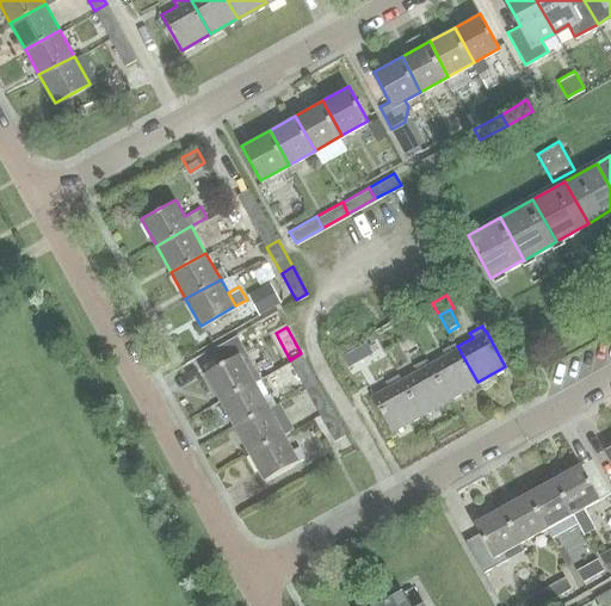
[(449,397),(477,382),(457,346),(455,341),(442,348),(444,353),(429,362),(449,397)]
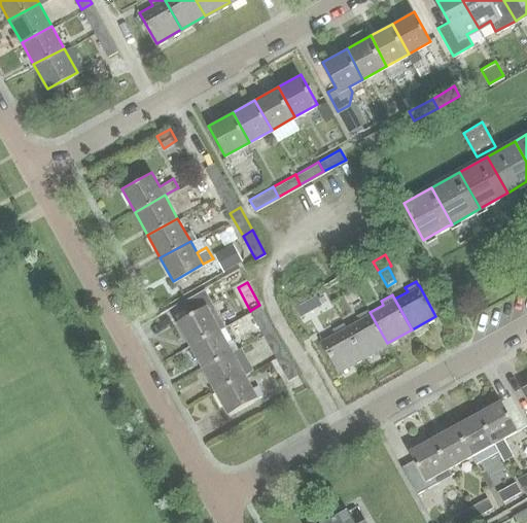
[(302,301),(294,305),(300,314),(307,310),(302,301)]
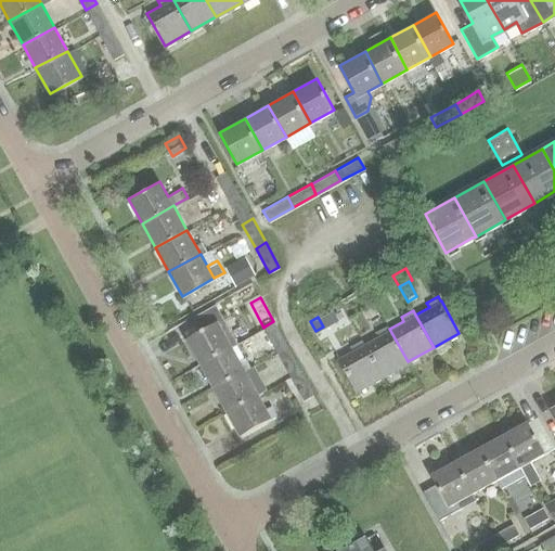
[(185,338),(199,362),(231,345),(237,342),(232,332),(226,335),(217,321),(185,338)]
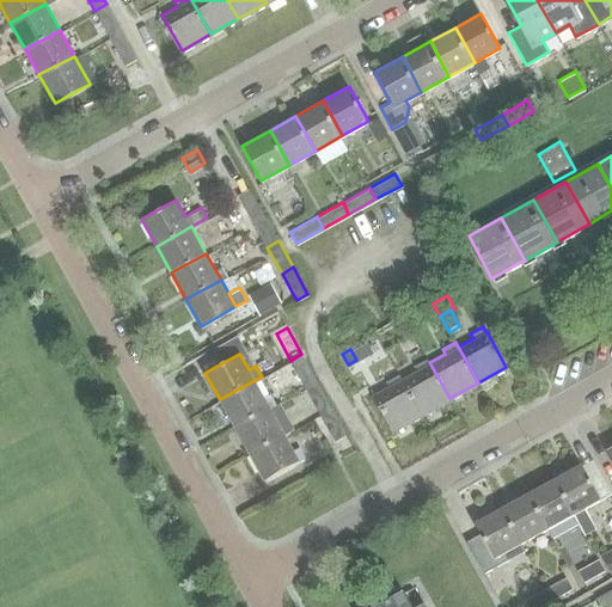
[(291,361),(305,387),(317,380),(301,354),(292,360),(291,361)]
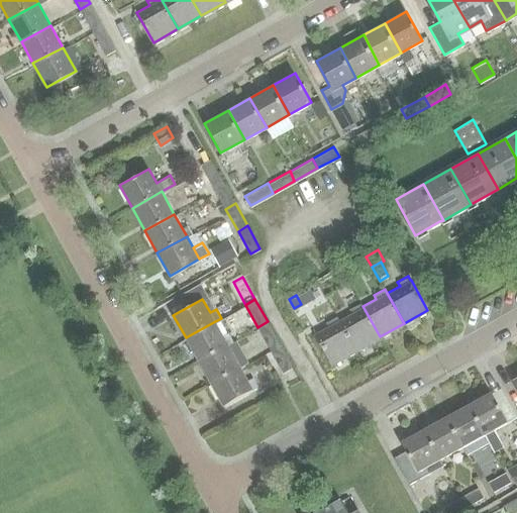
[(355,349),(380,336),(363,306),(360,302),(349,308),(352,312),(339,320),(355,349)]
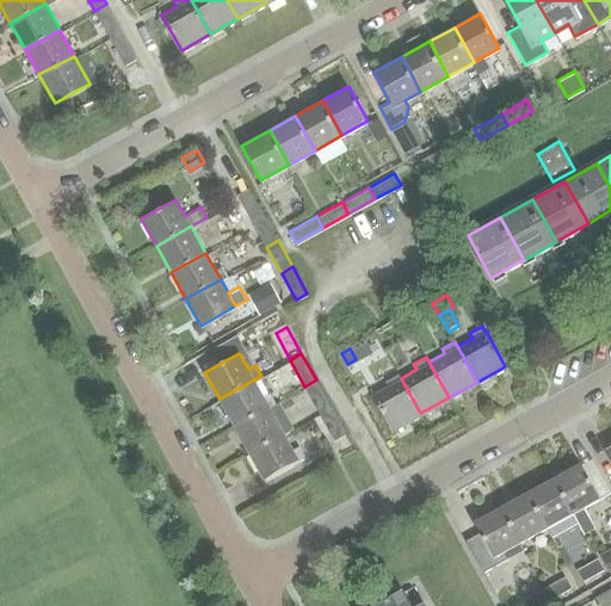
[(393,430),(420,413),(401,378),(397,372),(386,379),(389,384),(372,394),(393,430)]
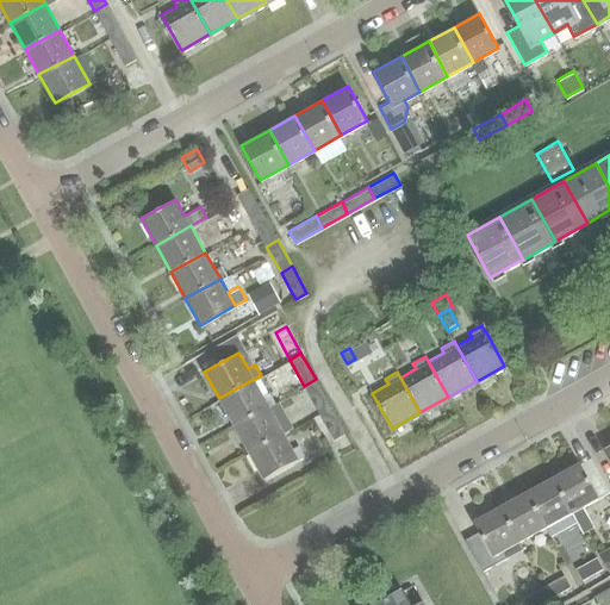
[(262,394),(254,379),(219,398),(232,424),(268,405),(275,401),(269,391),(262,394)]
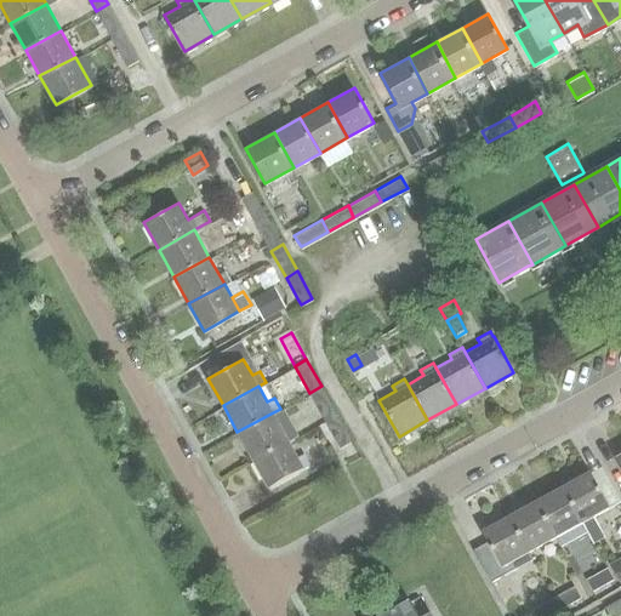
[(336,414),(322,386),(309,393),(325,420),(336,414)]
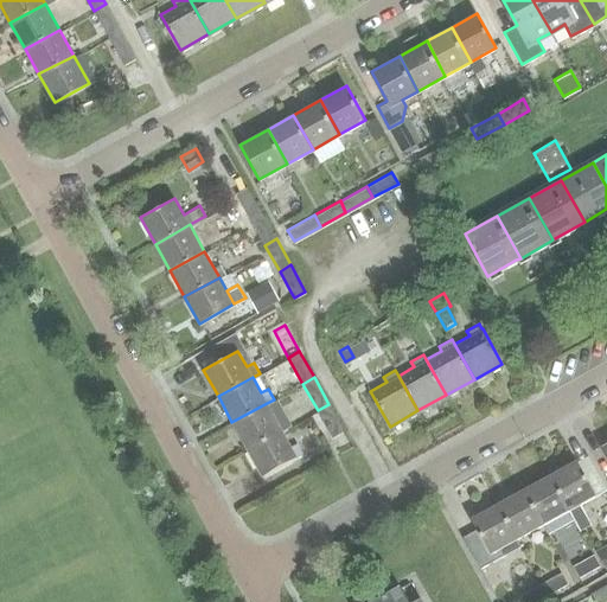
[(274,399),(267,403),(231,422),(247,448),(281,429),(291,424),(276,398),(274,399)]
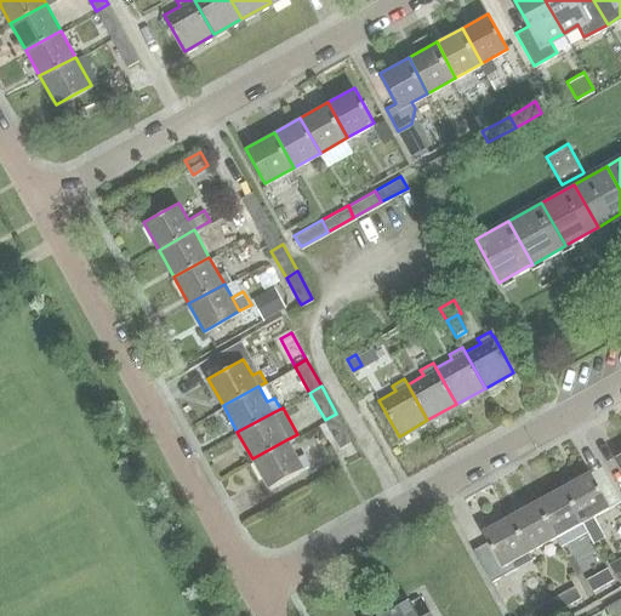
[(336,414),(325,420),(339,446),(351,440),(336,414)]
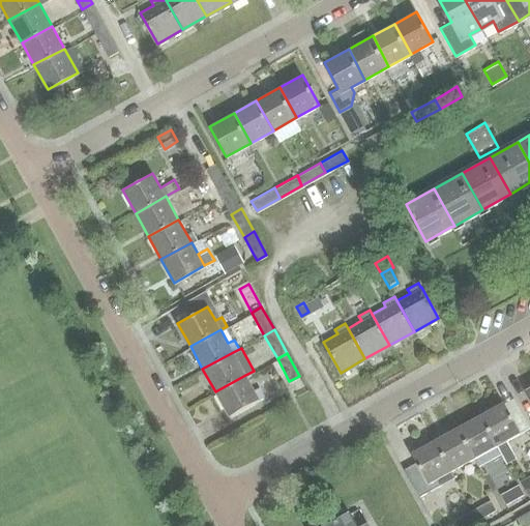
[(253,388),(245,375),(215,391),(229,415),(265,396),(259,384),(253,388)]
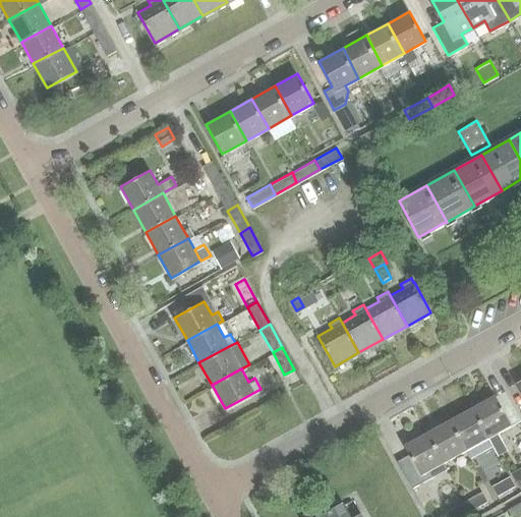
[(495,395),(471,407),(487,438),(498,454),(507,449),(498,432),(511,424),(495,395)]
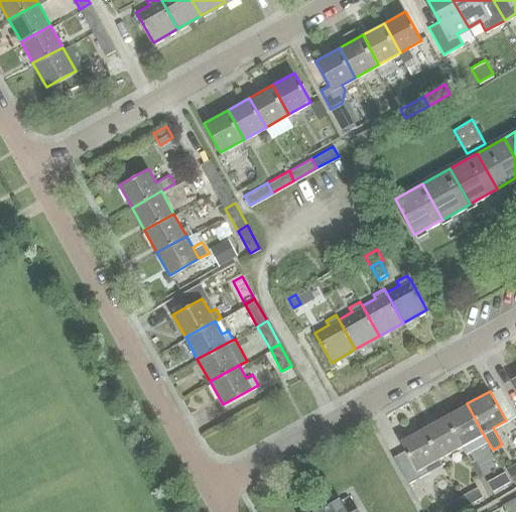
[(462,445),(483,433),(467,403),(446,414),(462,445)]
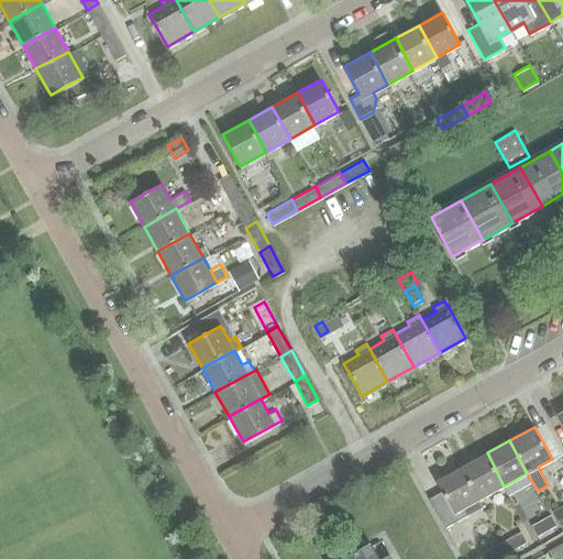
[(478,500),(504,486),(487,452),(461,467),(478,500)]
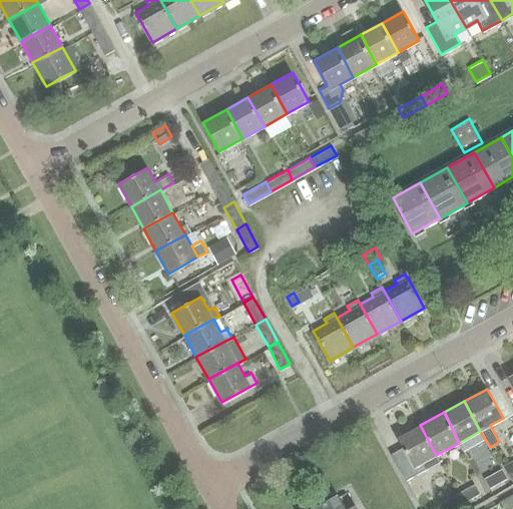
[(427,467),(424,462),(436,455),(420,425),(398,438),(402,446),(391,453),(405,479),(427,467)]
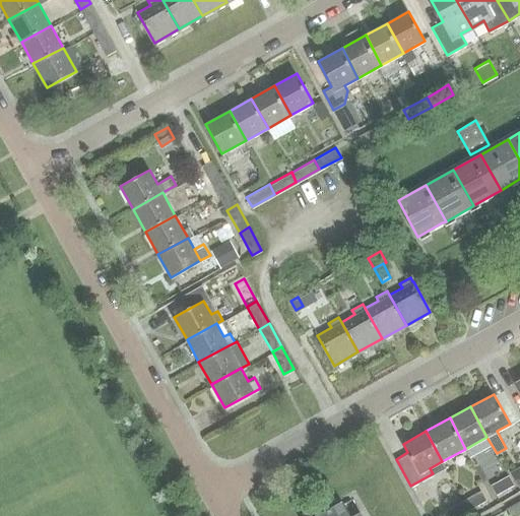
[(519,463),(510,469),(519,488),(519,463)]
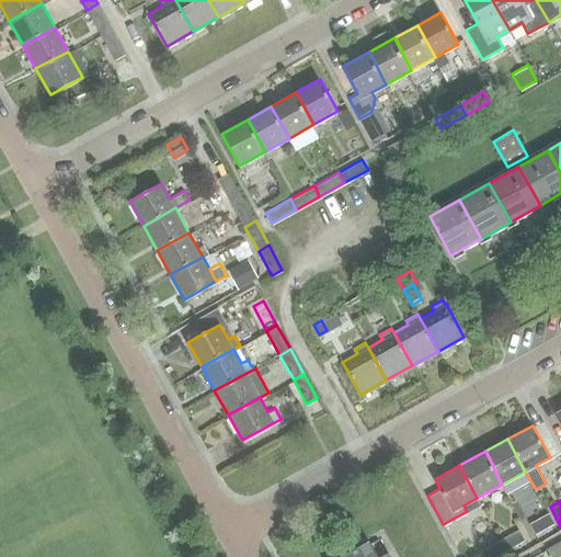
[(535,533),(553,522),(548,512),(529,522),(535,533)]
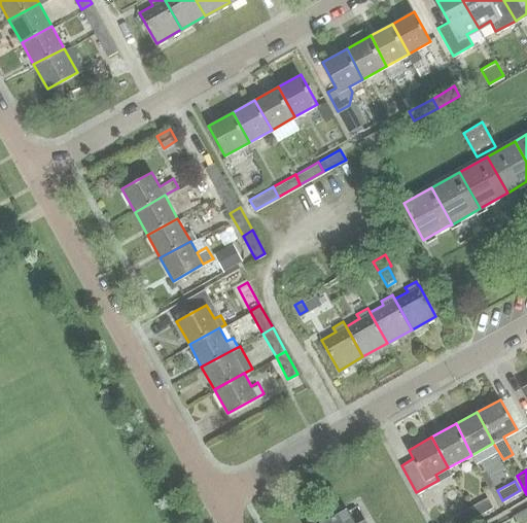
[(476,516),(493,507),(487,496),(469,506),(476,516)]
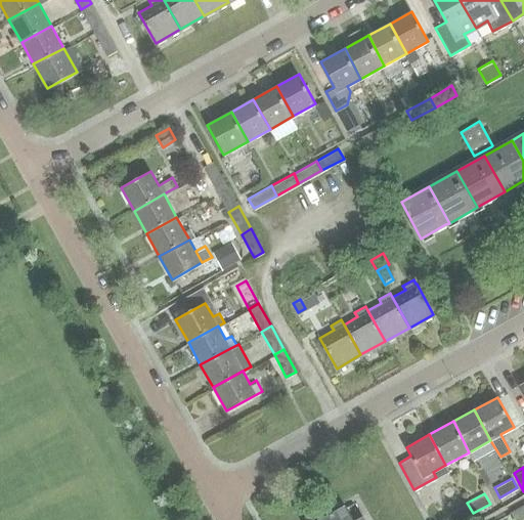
[(451,519),(459,519),(473,513),(467,503),(448,513),(451,519)]
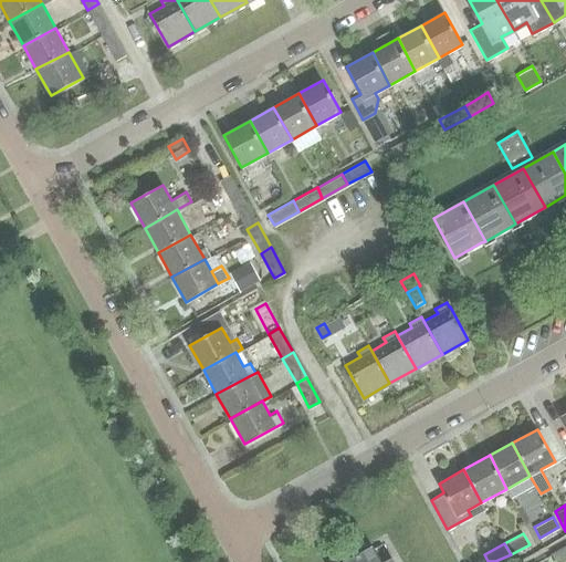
[(561,561),(565,559),(565,545),(552,553),(556,561),(561,561)]
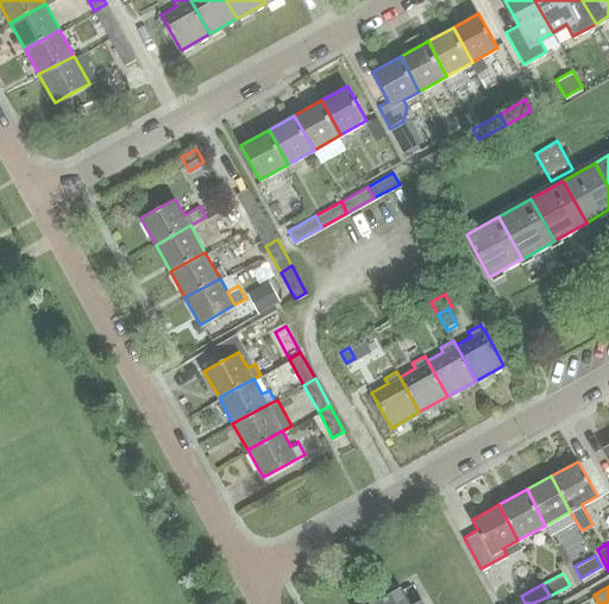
[(424,603),(422,599),(412,603),(402,603),(395,590),(368,603),(424,603)]
